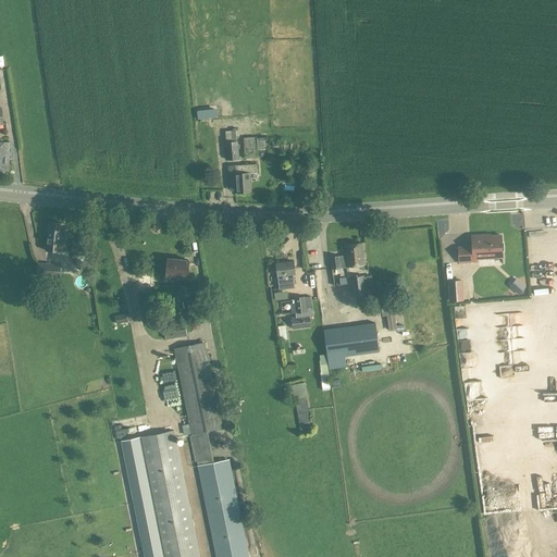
[(197,110),(198,119),(218,116),(217,108),(197,110)]
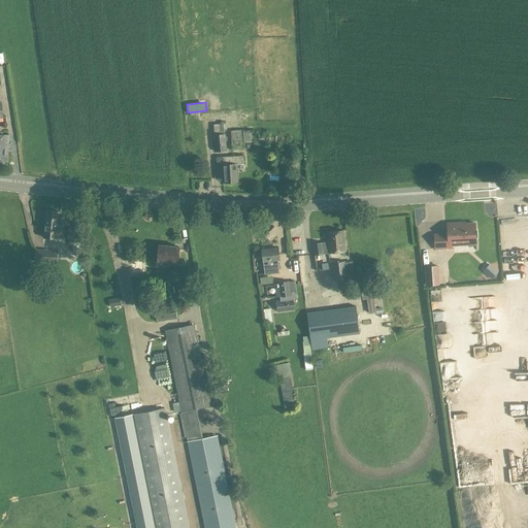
[(227,124),(213,126),(215,136),(213,136),(215,153),(226,152),(225,135),(224,135),(224,131),(227,131),(227,124)]
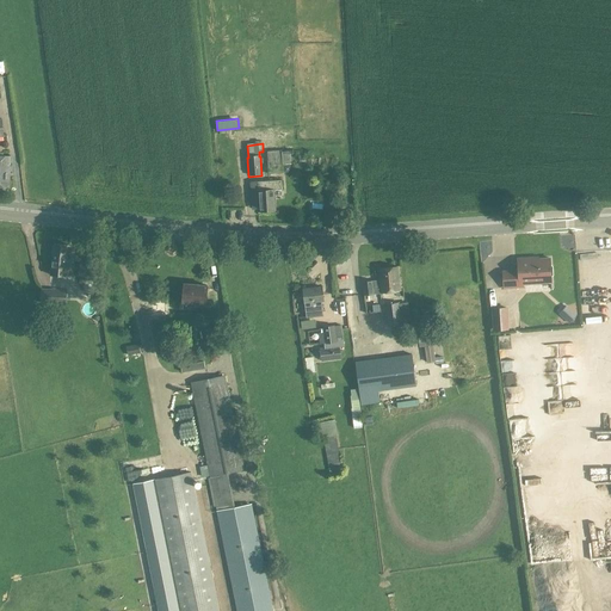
[(267,152),(269,174),(283,173),(282,150),(267,152)]
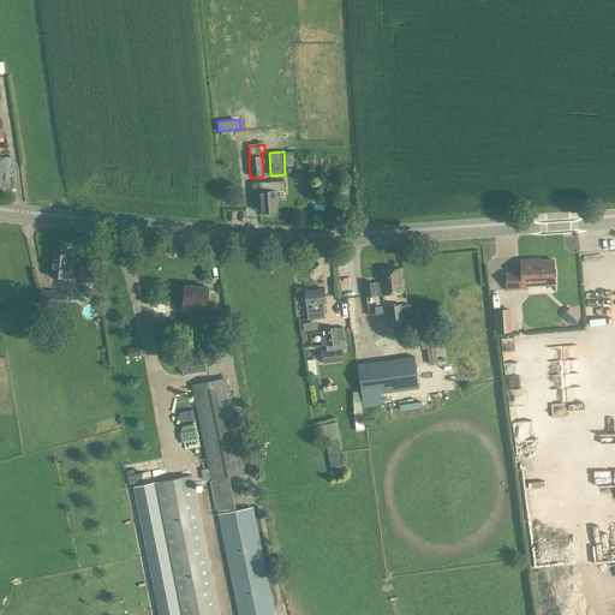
[(0,187),(10,189),(11,157),(0,156),(0,187)]
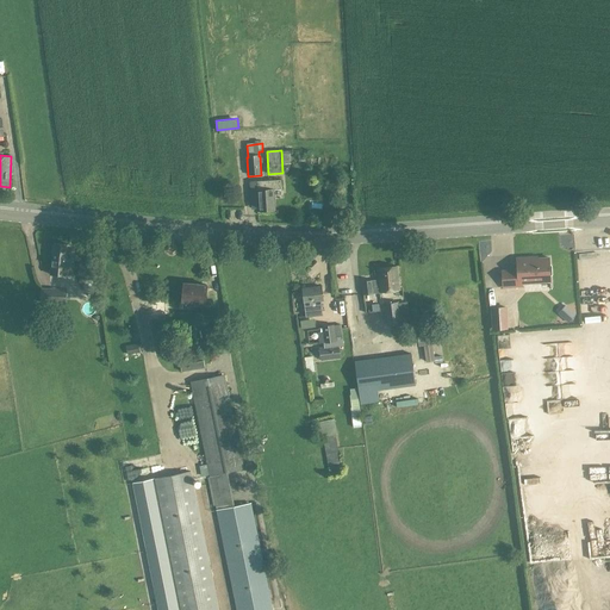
[(256,182),(256,192),(257,192),(259,211),(275,210),(274,191),(281,191),(281,180),(256,182)]
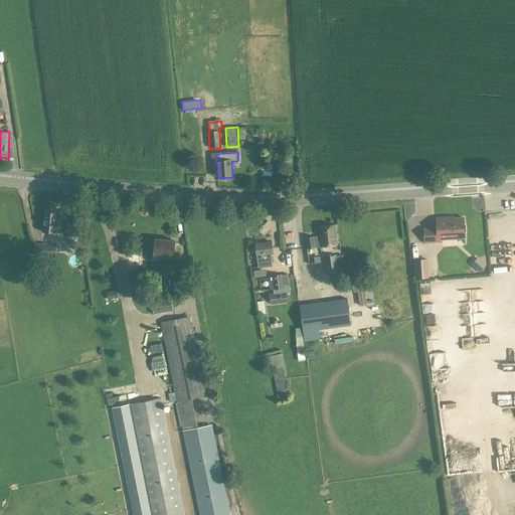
[(33,167),(37,159),(32,157),(28,165),(33,167)]
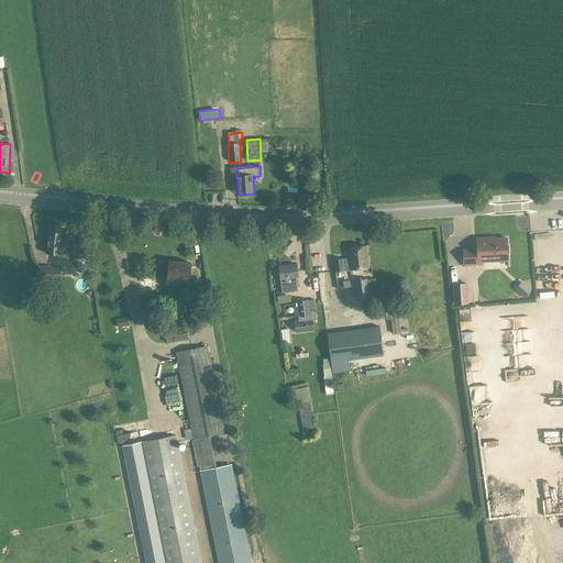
[(48,225),(46,254),(62,255),(64,227),(48,225)]
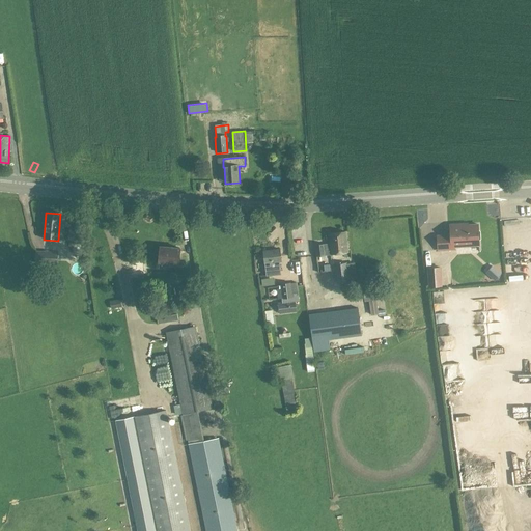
[(437,236),(438,251),(454,250),(454,245),(478,244),(479,249),(478,225),(463,226),(463,225),(450,225),(450,235),(437,236)]
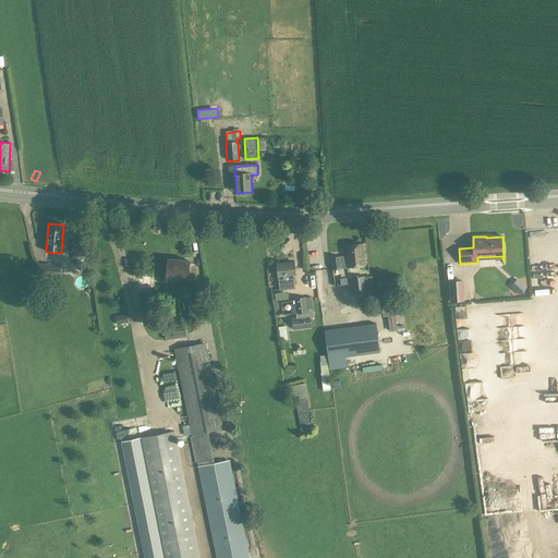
[(347,257),(340,257),(331,258),(332,270),(365,266),(363,244),(346,246),(347,257)]
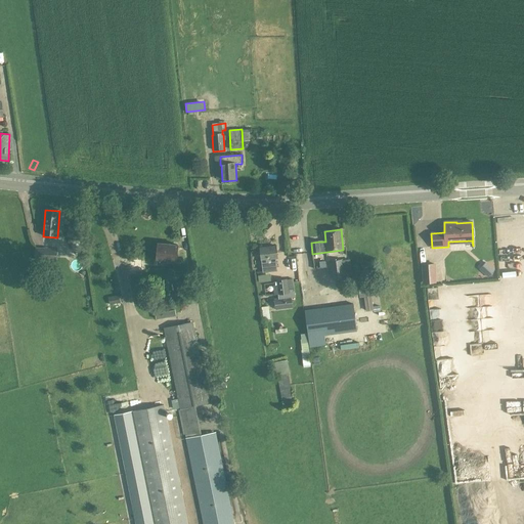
[(157,260),(176,262),(178,246),(158,244),(157,260)]
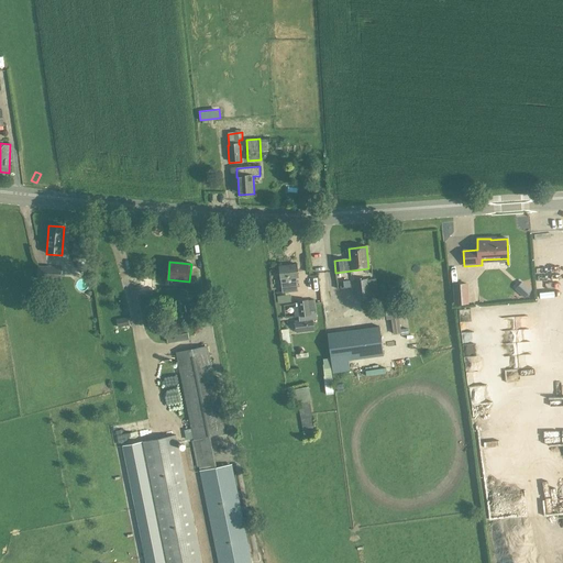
[(280,280),(282,280),(283,293),(298,291),(296,278),(298,278),(297,265),(279,267),(280,280)]
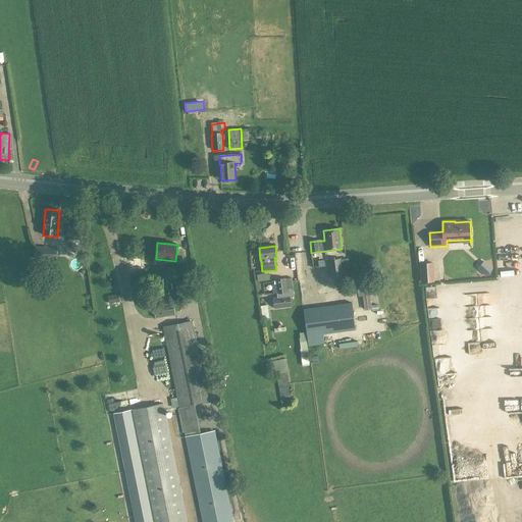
[(57,248),(36,247),(35,259),(57,260),(57,248)]
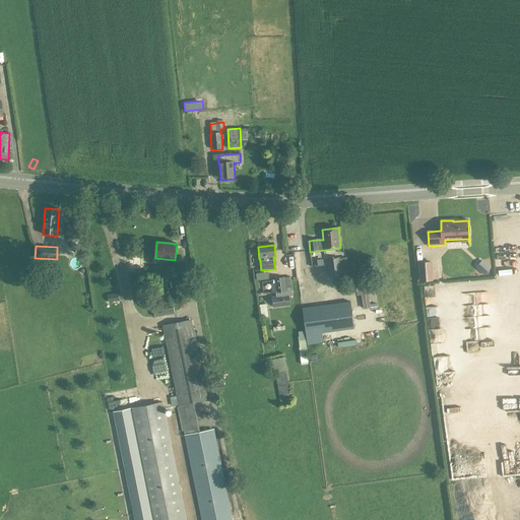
[(339,258),(327,260),(329,277),(342,276),(339,258)]
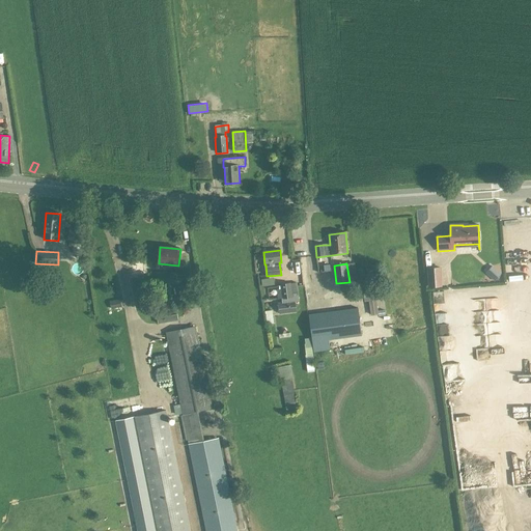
[(502,274),(493,266),(485,273),(495,281),(502,274)]
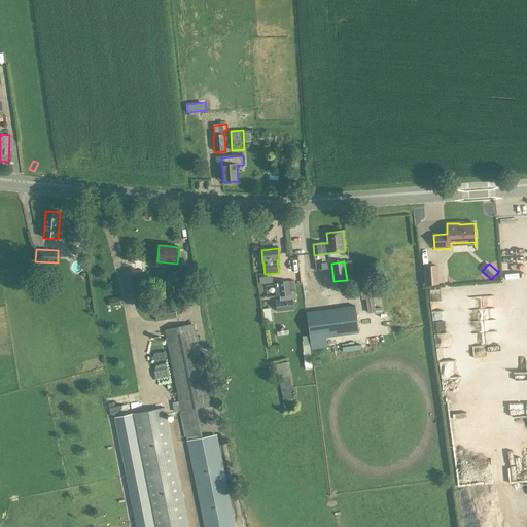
[(424,266),(425,285),(440,284),(438,265),(424,266)]
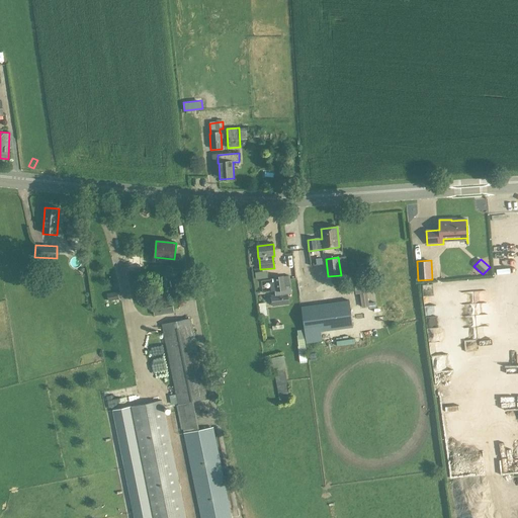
[(273,307),(289,305),(288,294),(292,293),(291,286),(289,276),(283,277),(283,276),(273,277),(274,282),(270,282),(271,292),(275,291),(275,295),(271,295),(273,307)]
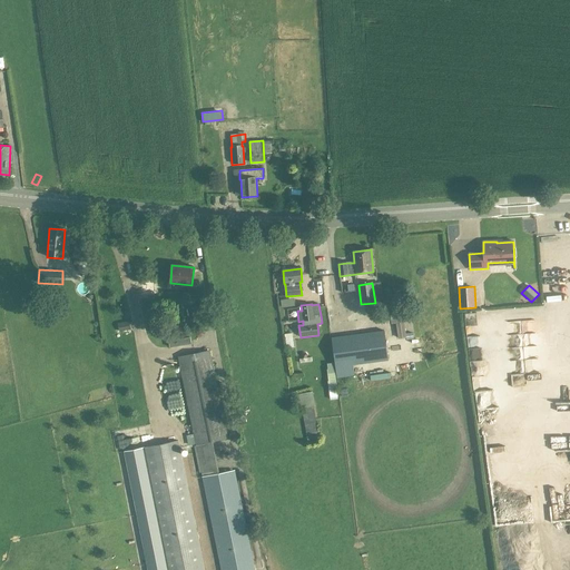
[(464,313),(465,325),(478,325),(477,312),(464,313)]
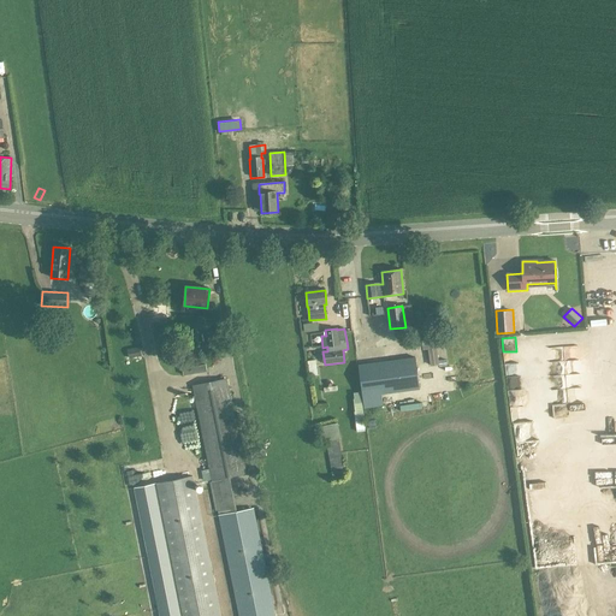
[(444,345),(443,339),(422,343),(424,349),(428,348),(432,366),(438,365),(436,348),(444,345)]
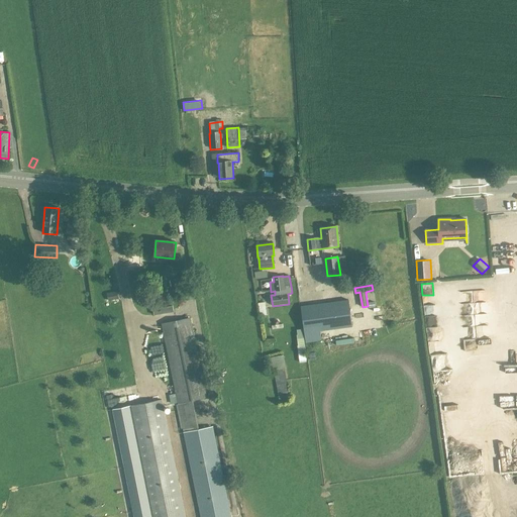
[(118,293),(108,293),(107,302),(118,302),(118,293)]
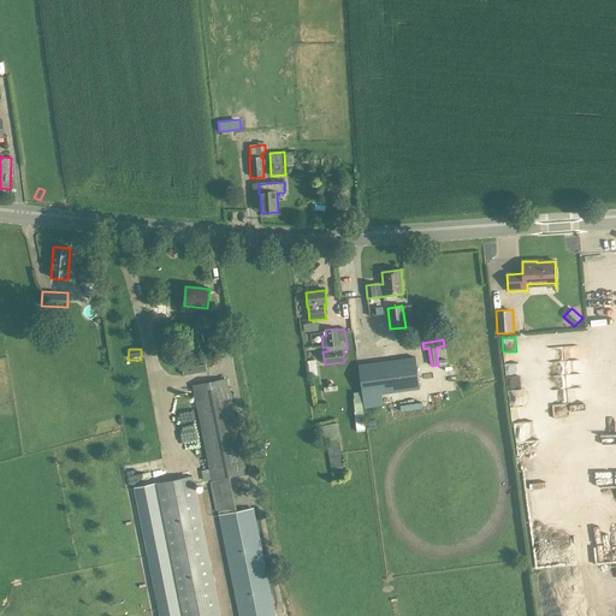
[(414,360),(389,363),(388,349),(365,353),(366,366),(369,394),(418,386),(414,360)]
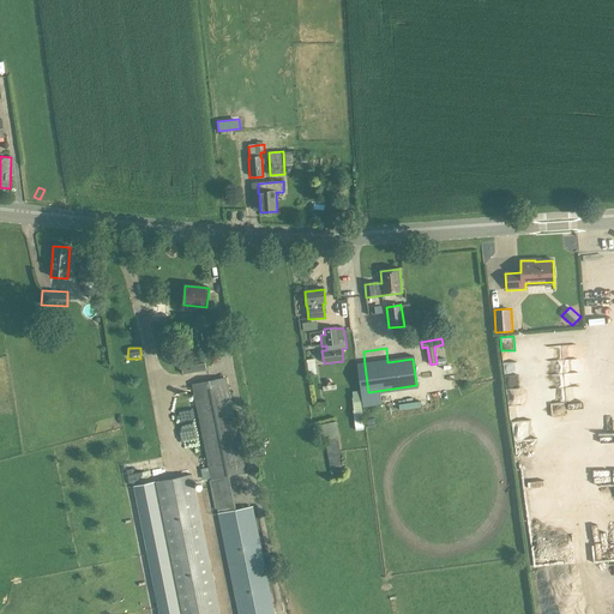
[(274,613),(252,507),(235,511),(228,476),(245,473),(226,378),(193,385),(220,515),(239,613),(274,613)]
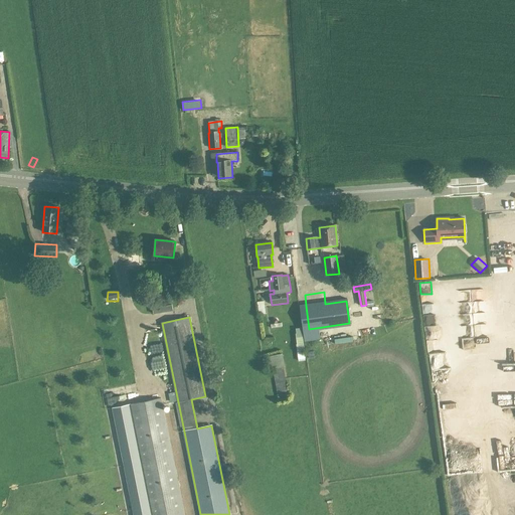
[(270,369),(285,367),(283,354),(267,357),(270,369)]
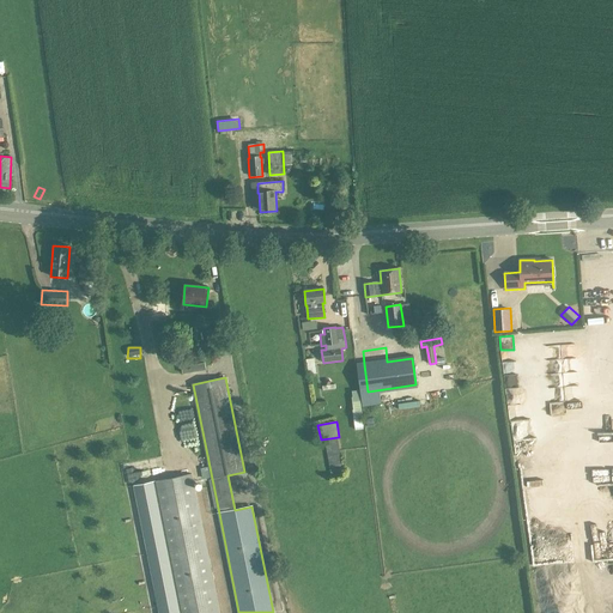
[(196,434),(180,436),(181,449),(199,447),(196,434)]
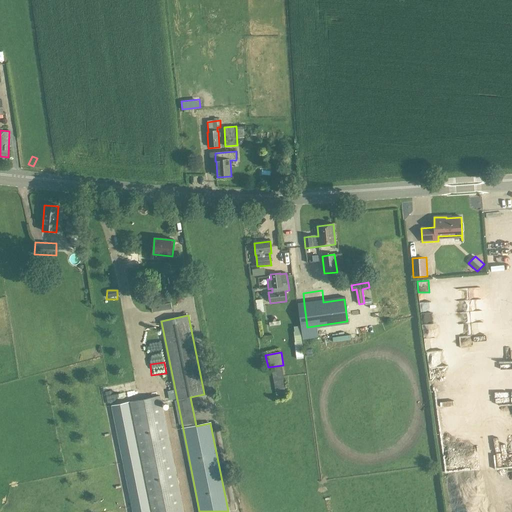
[(134,511),(183,511),(160,396),(113,406),(134,511)]
